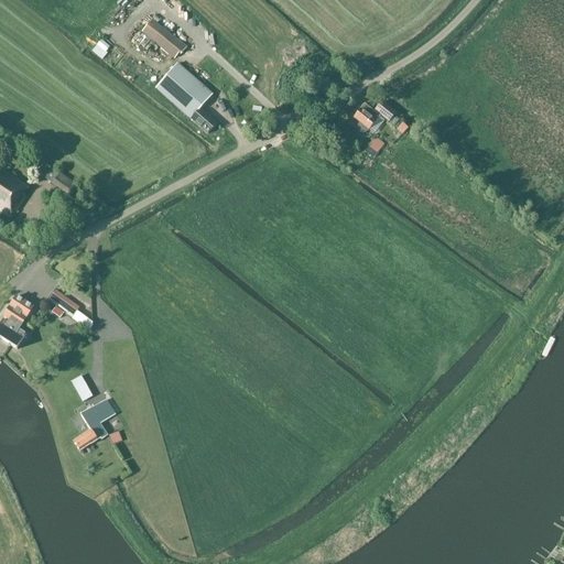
[(159,10),(165,14),(169,9),(163,4),(159,10)]
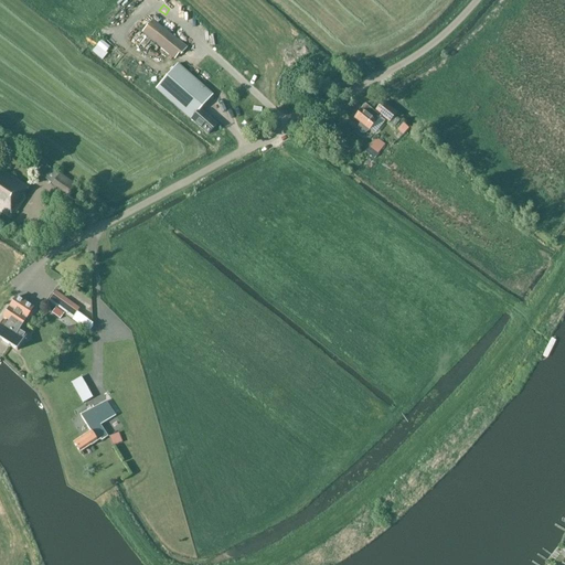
[(187,49),(152,20),(142,33),(141,33),(174,61),(180,54),(182,55),(187,49)]
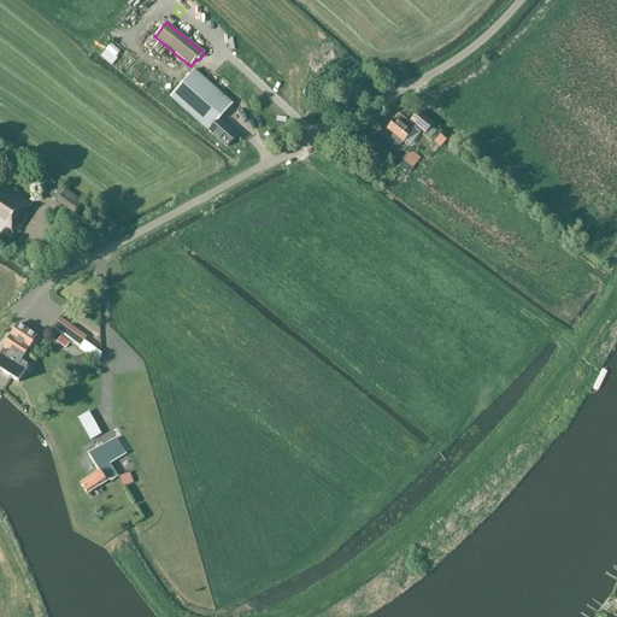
[(109,43),(98,56),(110,65),(119,53),(109,43)]
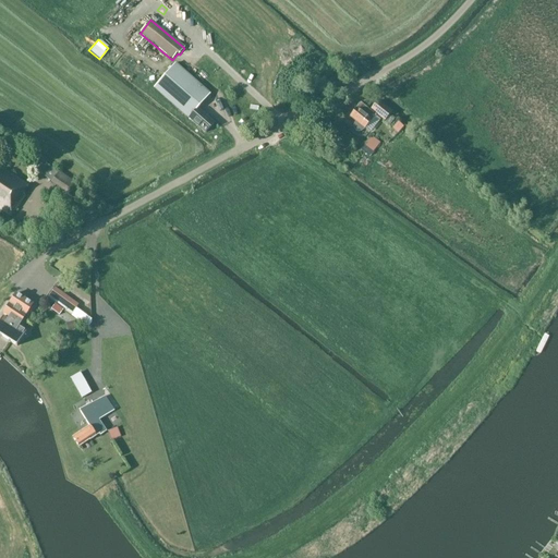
[(214,123),(198,109),(211,94),(176,63),(154,89),(205,134),(214,123)]
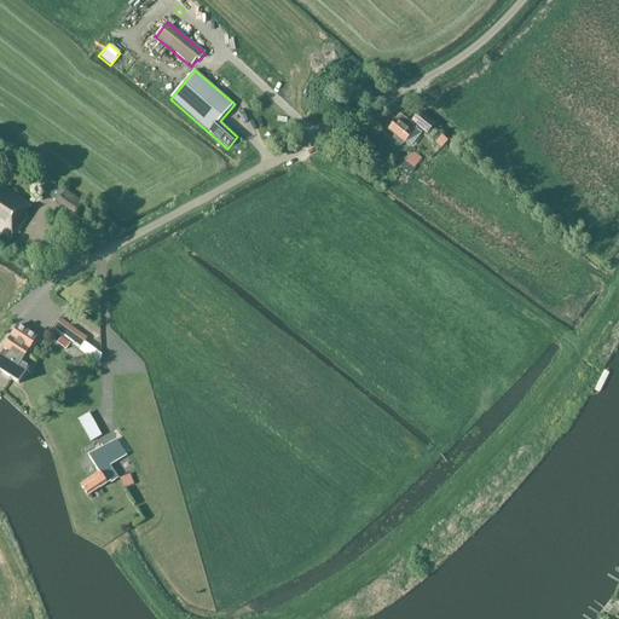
[(434,125),(420,113),(411,122),(426,134),(434,125)]
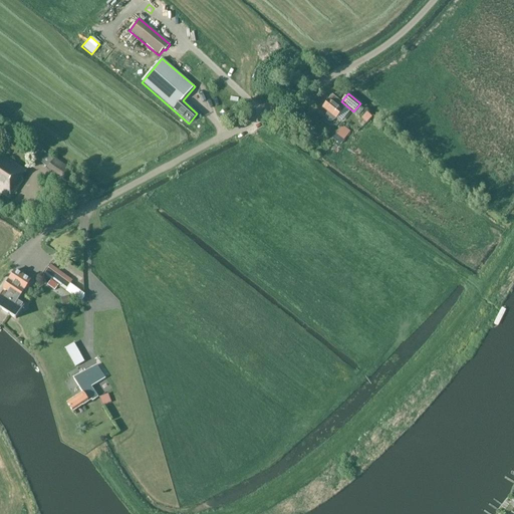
[(328,100),(322,107),(327,112),(327,113),(326,114),(326,115),(325,116),(325,117),(326,118),(326,119),(327,120),(328,121),(329,121),(330,121),(331,121),(332,121),(333,120),(334,119),(335,118),(335,119),(345,107),(332,95),(328,100)]
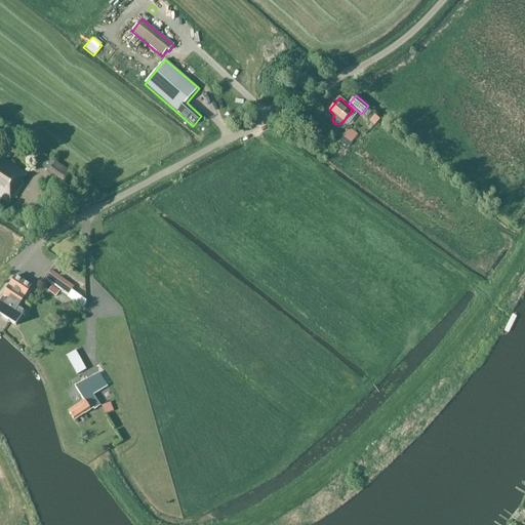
[(363,137),(351,128),(340,142),(342,143),(346,138),(356,146),(363,137)]
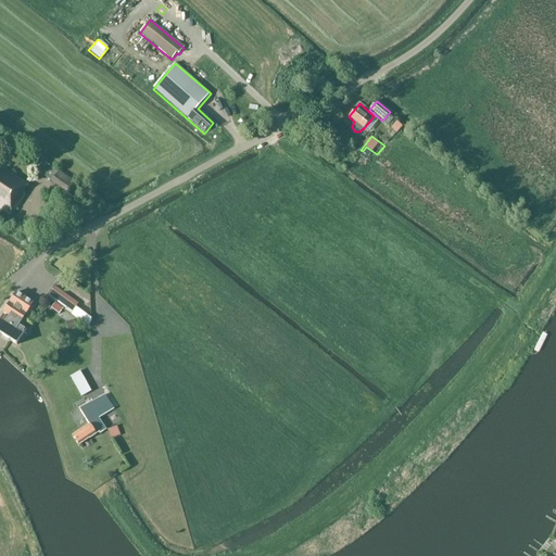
[(59,171),(59,172),(42,161),(36,171),(51,181),(66,193),(75,182),(59,171)]
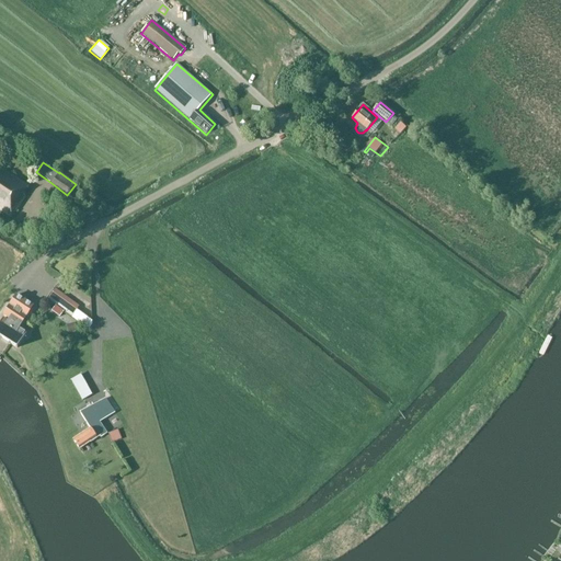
[(0,210),(11,217),(30,189),(0,169),(0,210)]
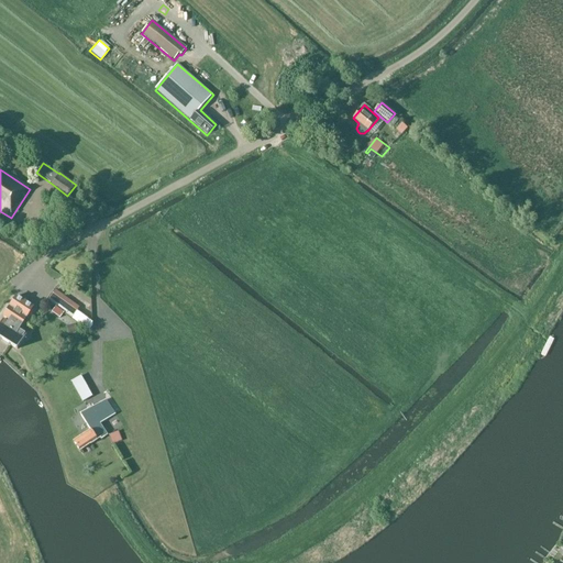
[(79,308),(56,290),(48,301),(72,318),(79,308)]
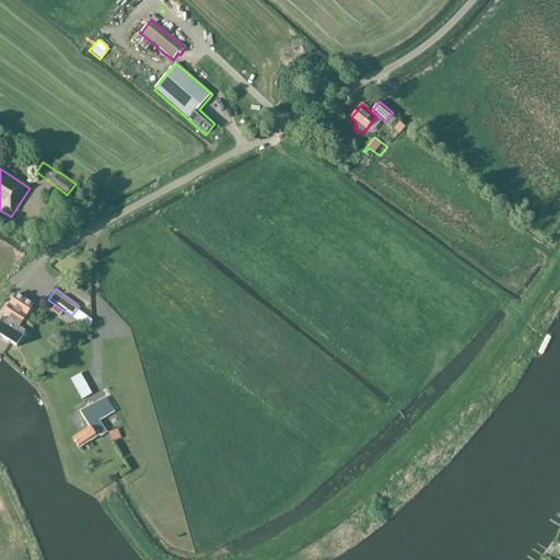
[(20,326),(32,306),(15,295),(3,315),(7,317),(6,321),(2,318),(0,321),(0,337),(16,348),(26,334),(19,328),(20,326)]
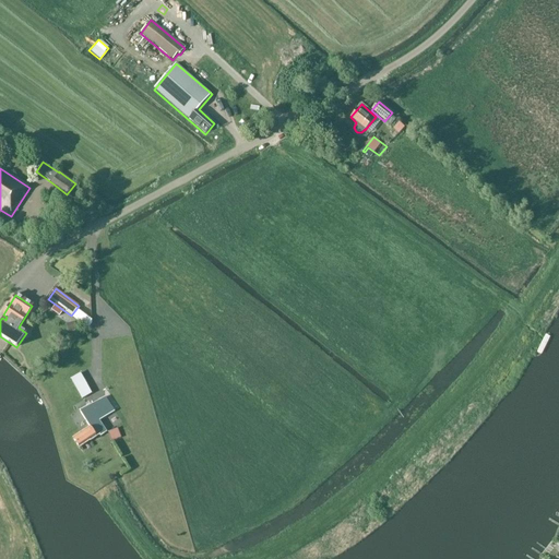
[(76,330),(75,322),(67,324),(68,332),(76,330)]
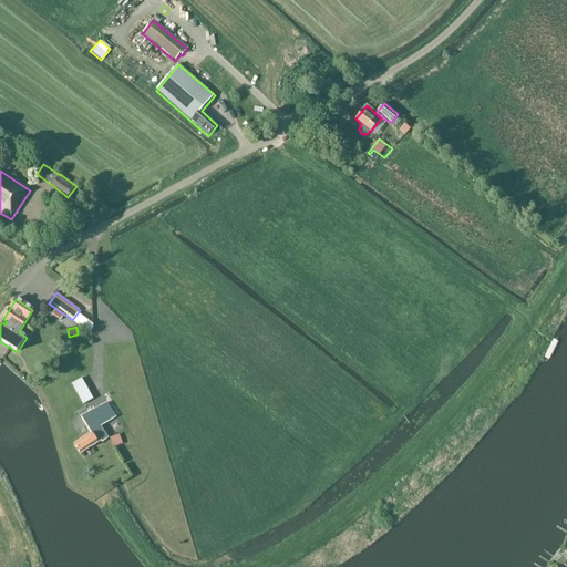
[(80,377),(70,382),(83,405),(93,399),(80,377)]
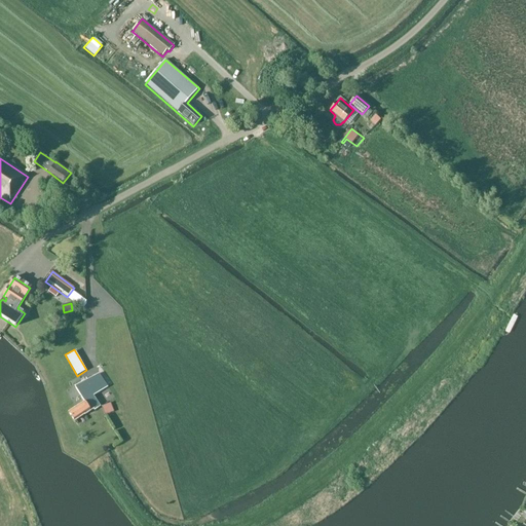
[(100,407),(94,397),(108,386),(99,373),(75,386),(84,403),(68,413),(74,422),(90,411),(91,413),(100,407)]
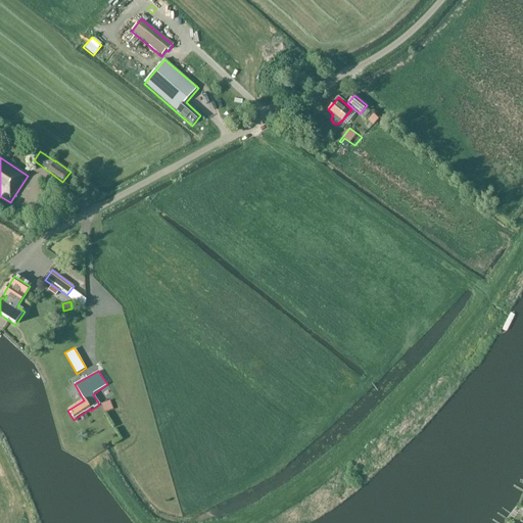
[(113,410),(109,400),(101,405),(105,413),(113,410)]
